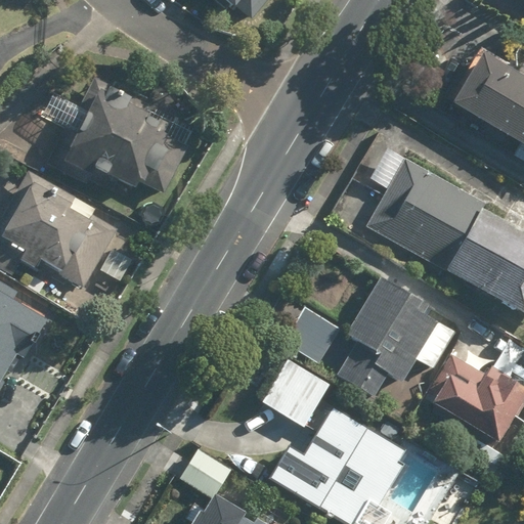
[(222,0),(233,9),(242,0),(222,0)]
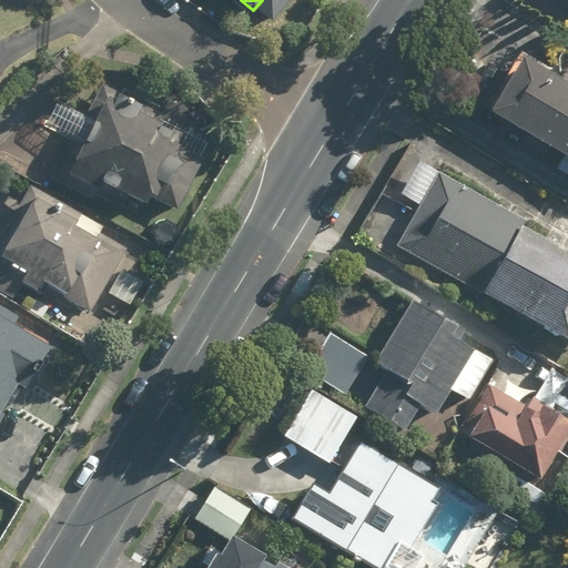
[(567,52),(566,51),(555,70),(523,50),(489,104),(567,152),(567,52)]
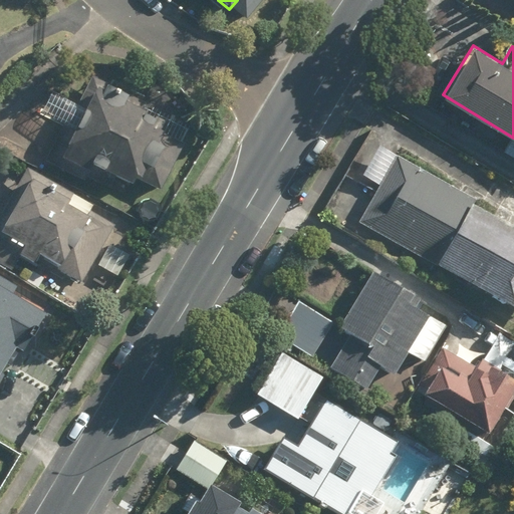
[(97,167),(140,189),(151,166),(156,168),(167,147),(161,144),(170,125),(130,105),(133,99),(90,78),(53,151),(94,171),(97,167)]
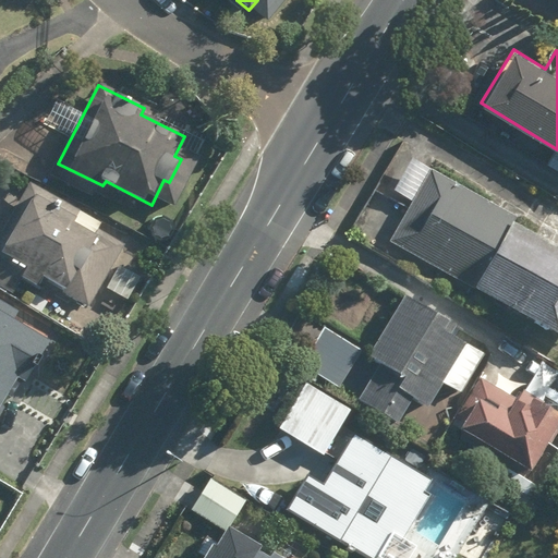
[(391,240),(481,290),(520,220),(431,170),(391,240)]
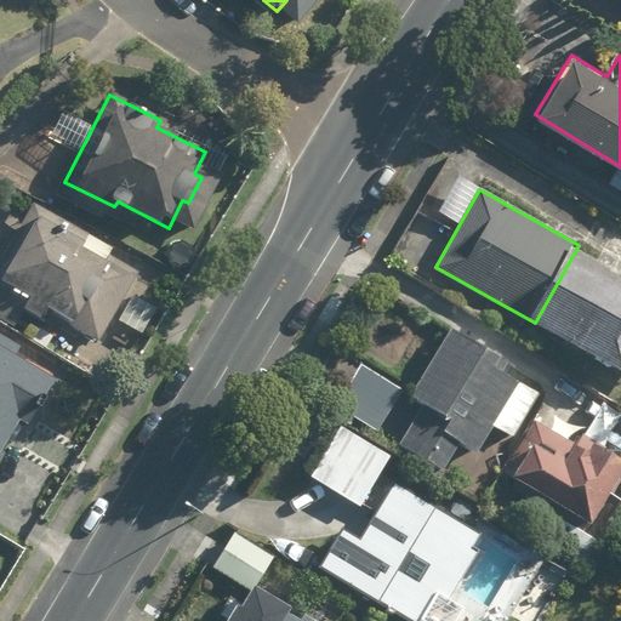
[(159,308),(132,294),(144,272),(30,209),(5,256),(0,252),(0,320),(18,330),(28,313),(74,339),(78,331),(103,346),(118,318),(146,334),(159,308)]
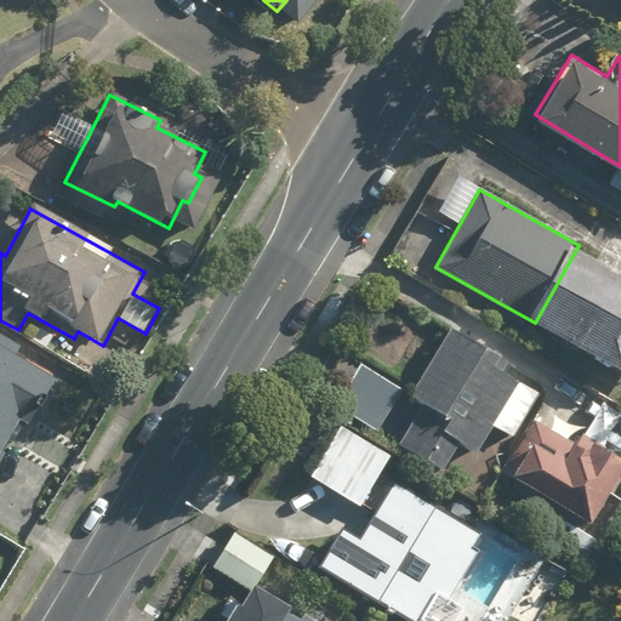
[(535,323),(620,368),(620,268),(579,245),(535,323)]
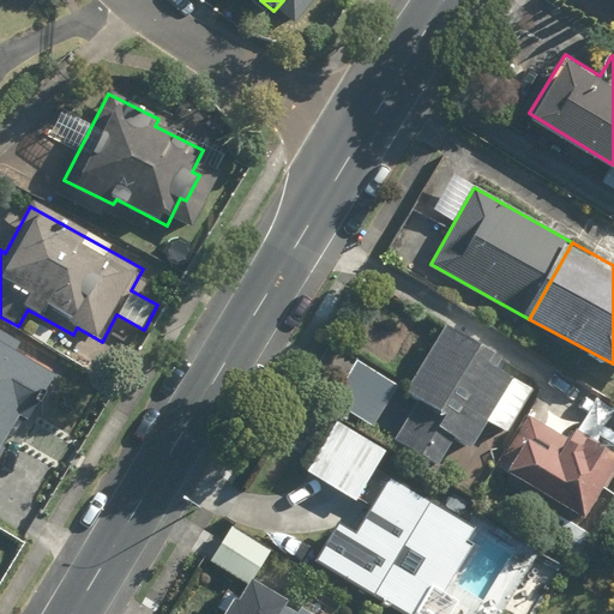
[(417,401),(395,441),(441,468),(457,440),(474,451),(491,422),(510,433),(535,387),(499,367),(503,360),(447,329),(410,397),(417,401)]
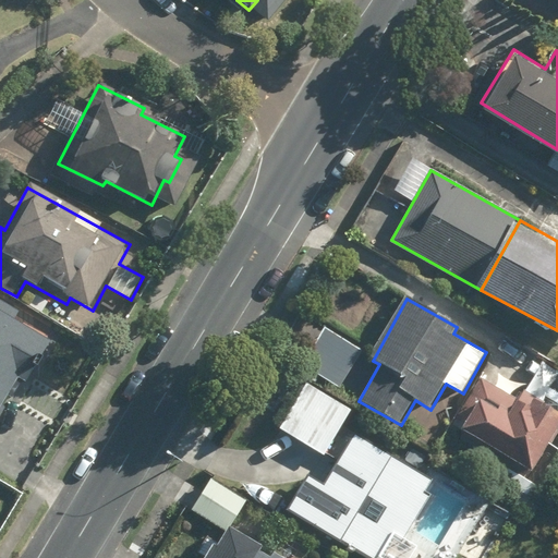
[(0,407),(19,377),(28,384),(55,343),(0,308),(0,407)]
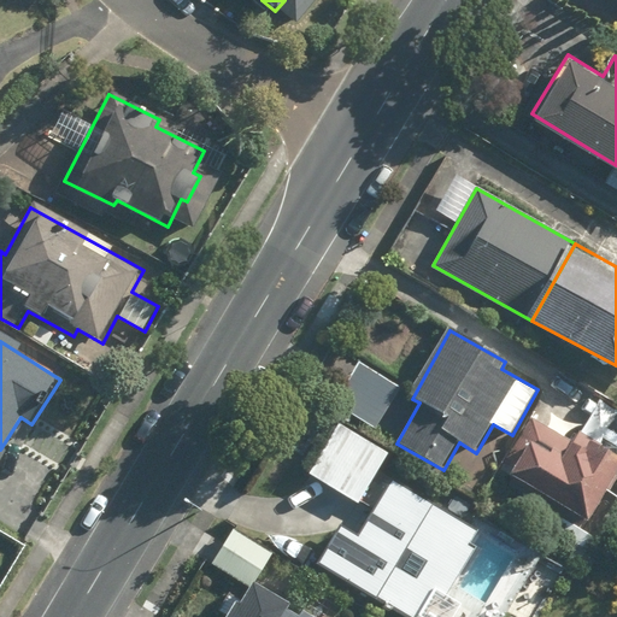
[(510,491),(586,536),(616,483),(616,458),(586,440),(580,448),(536,422),(505,474),(516,481),(510,491)]
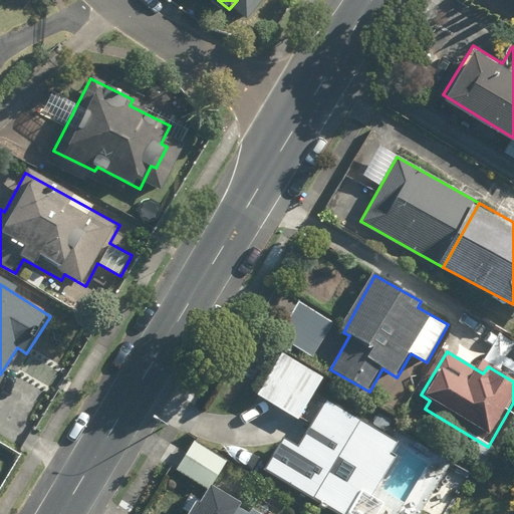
[(326,382),(282,354),(258,394),(302,422),(326,382)]
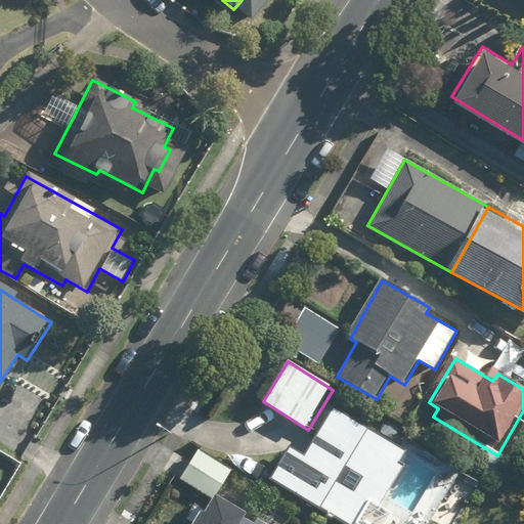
[(271,476),(322,507),(351,523),(409,523),(410,523),(411,523),(430,523),(459,477),(442,467),(413,513),(401,506),(396,514),(380,504),(409,453),(368,429),(333,407),(310,445),(295,436),(271,476)]
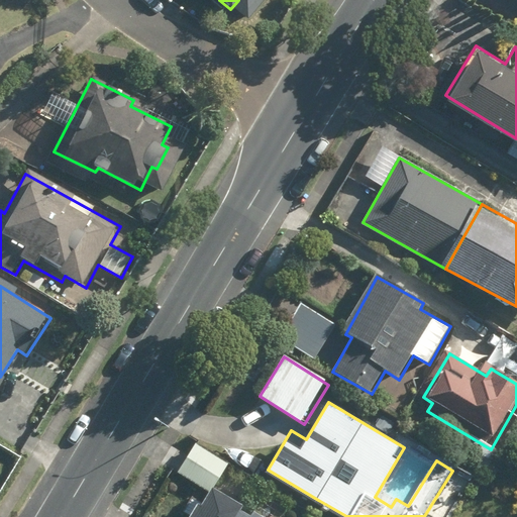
[(206,489),(189,516),(272,516),(221,488),(235,463),(195,440),(177,473),(206,489)]
